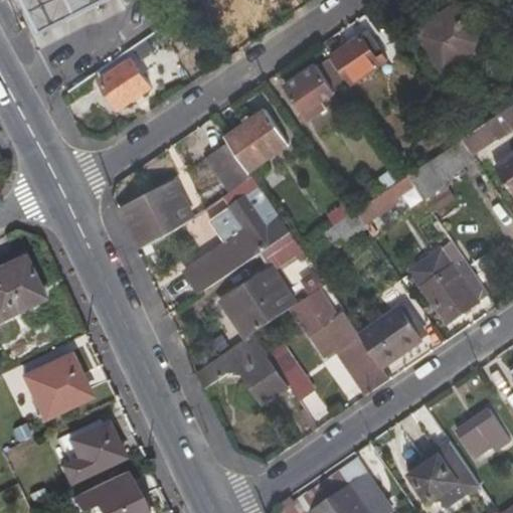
[(65,19),(105,0),(21,0),(38,33),(65,19)]
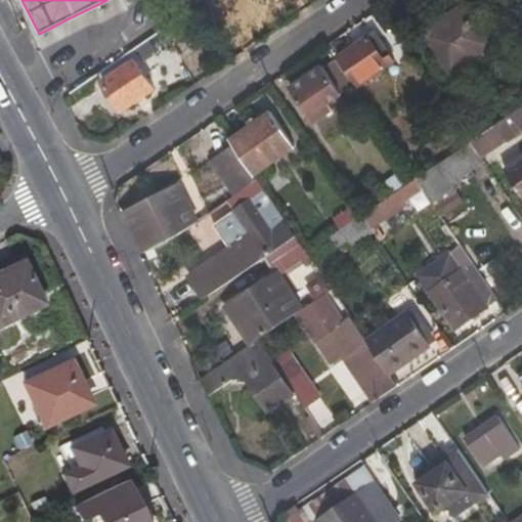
[(418,22),(424,31),(451,12),(444,2),(418,22)]
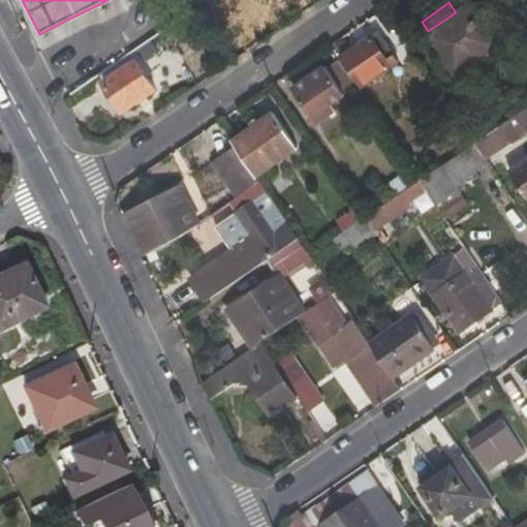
[(497,44),(469,3),(456,12),(428,31),(456,72),(497,44)]
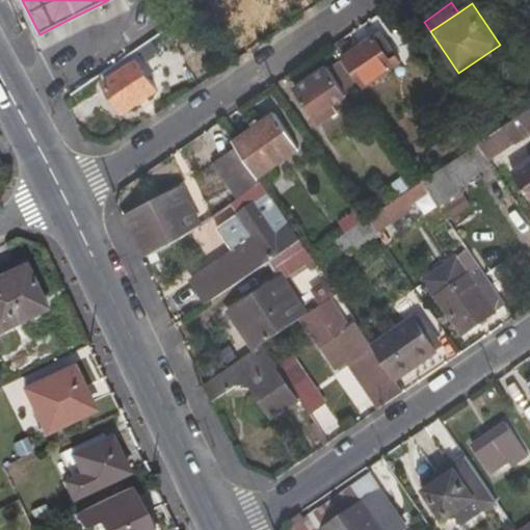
[(399,57),(381,32),(339,59),(358,87),(399,57)]
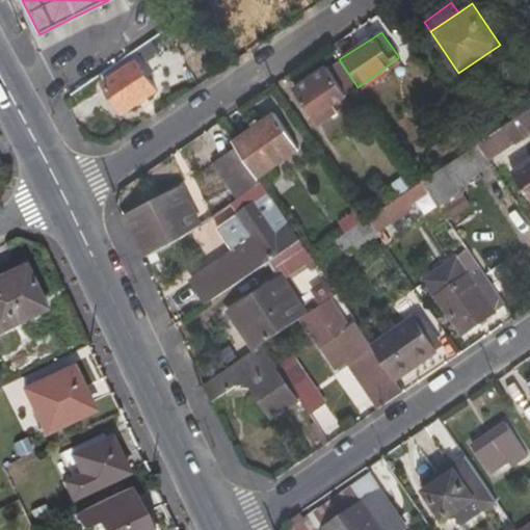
[(330,105),(358,87),(339,59),(294,88),(318,123),(335,112),(330,105)]
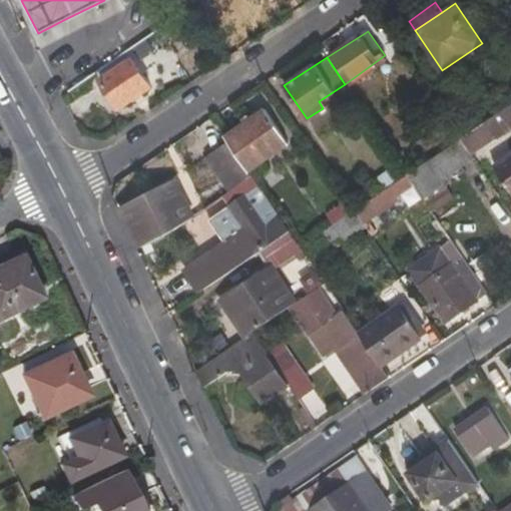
[(99,79),(118,106),(148,84),(130,58),(99,79)]
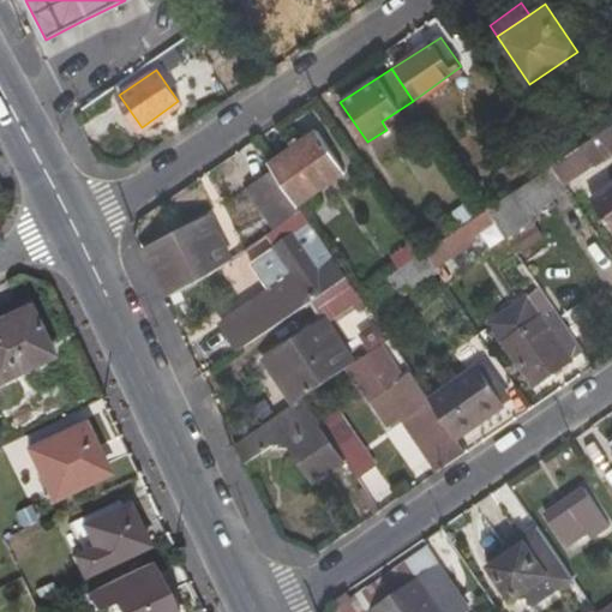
[(611,124),(611,121),(604,107),(540,150),(551,166),(611,124)]
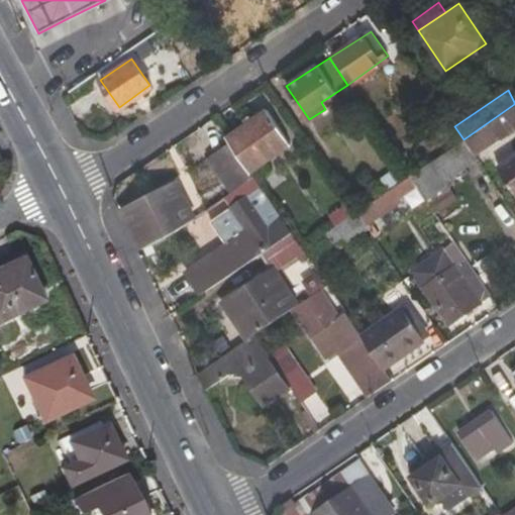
[(514,127),(514,104),(464,139),(474,155),(514,127)]
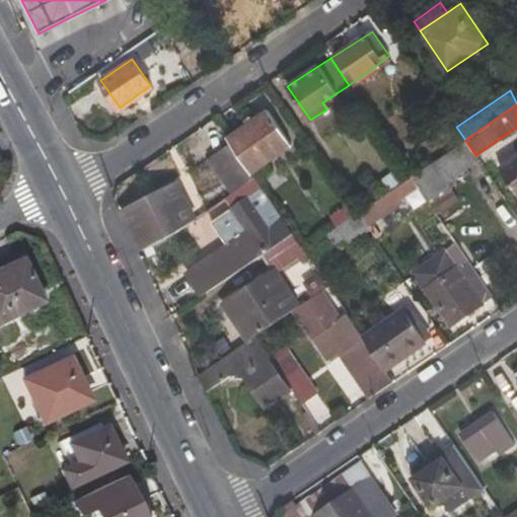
[(289,144),(267,111),(228,137),(233,143),(250,169),(289,144)]
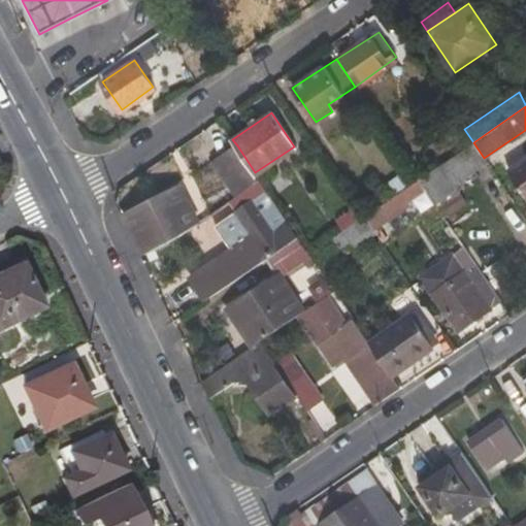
[(484,158),(473,142),(418,179),(425,190),(444,218),(465,202),(453,185),(487,162),(484,158)]
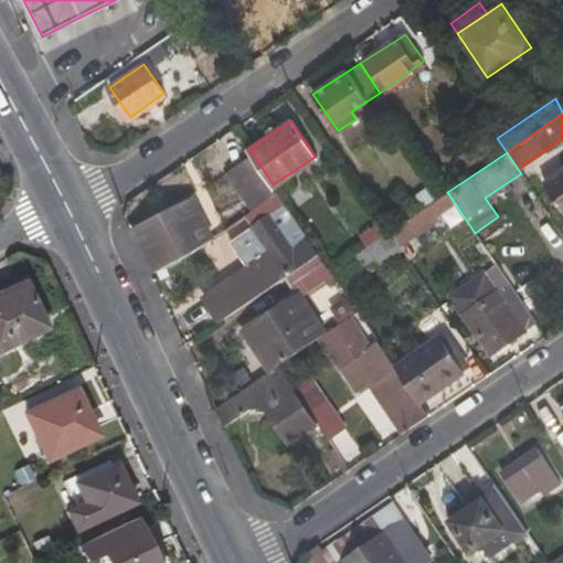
[(254,156),(229,172),(253,209),(261,202),(277,191),(273,184),(254,156)]
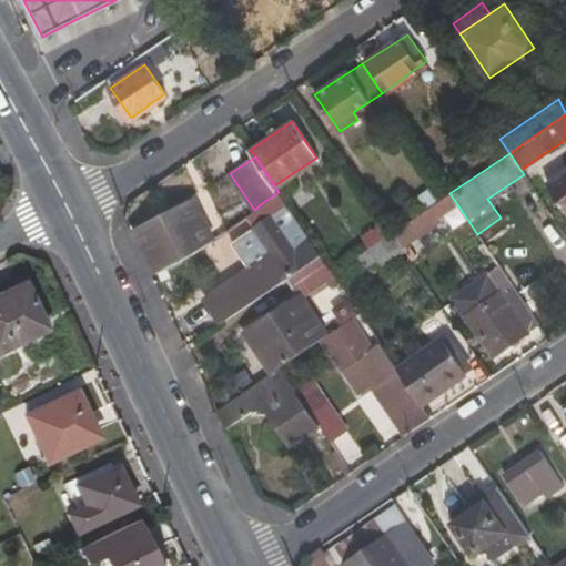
[(565,169),(547,182),(565,209),(565,169)]
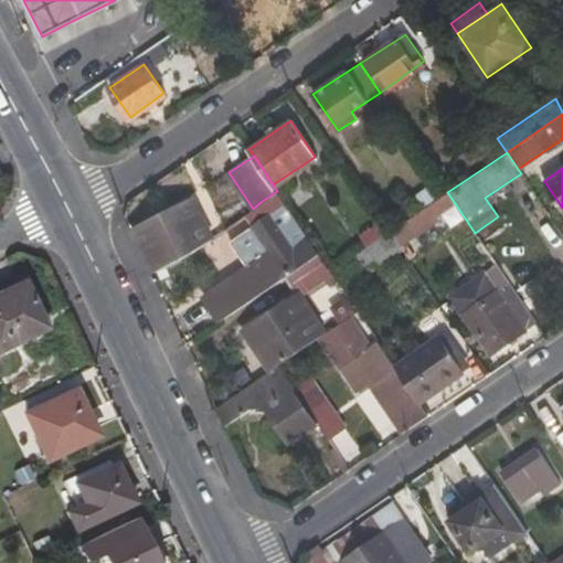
[(269,253),(203,297),(218,321),(286,275),(318,253),(277,191),(261,202),(267,214),(251,225),(269,253)]
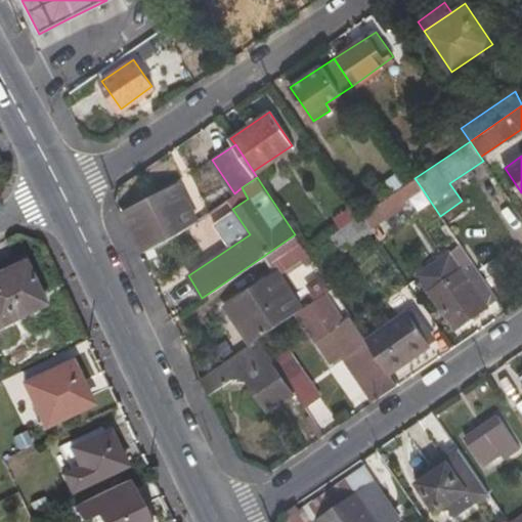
[(422,188),(415,178),(360,215),(370,229),(408,204),(406,200),(422,188)]
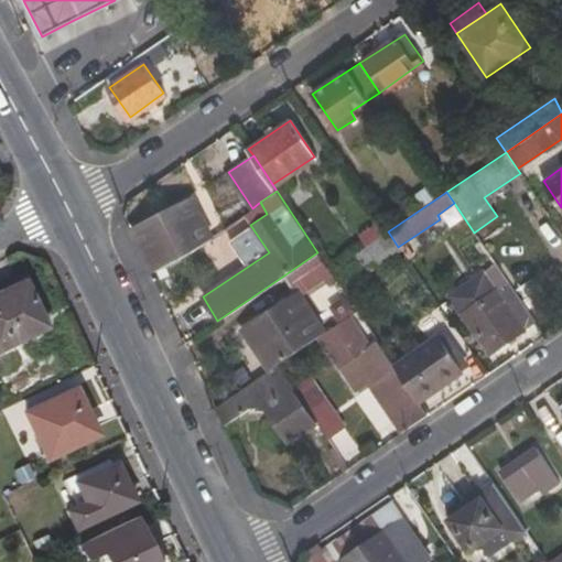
[(136,229),(152,266),(208,237),(192,202),(136,229)]
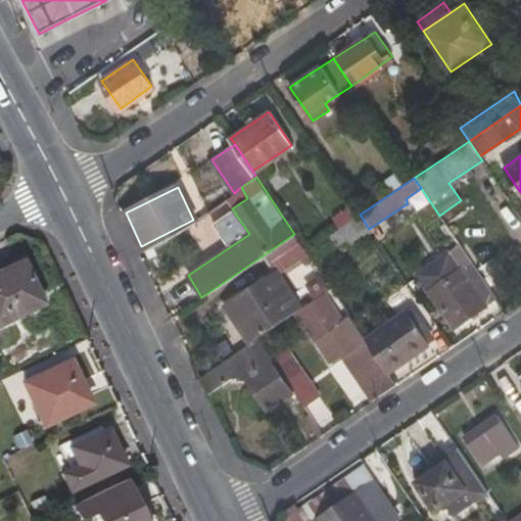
[(351,203),(338,211),(347,224),(360,215),(351,203)]
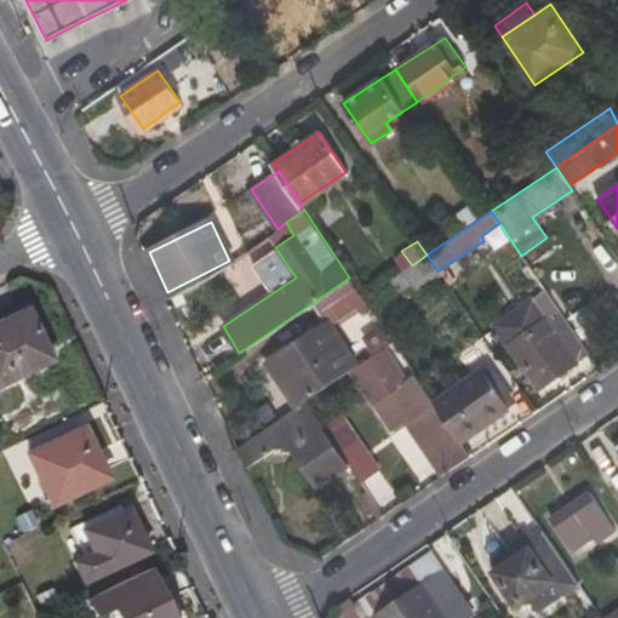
[(417,292),(441,275),(438,272),(427,255),(412,265),(389,280),(398,292),(411,284),(417,292)]
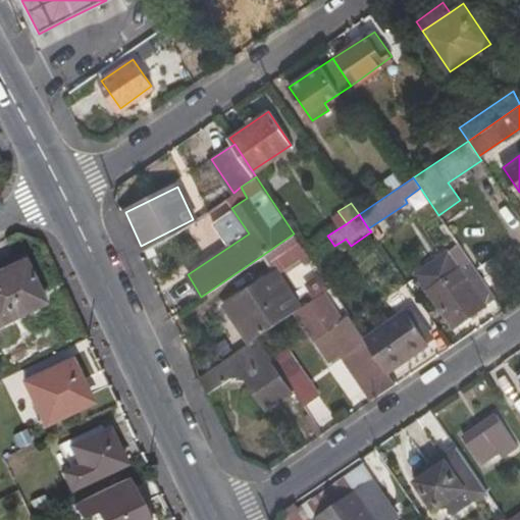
[(308,254),(306,250),(294,234),(264,254),(277,270),(278,274),(308,254)]
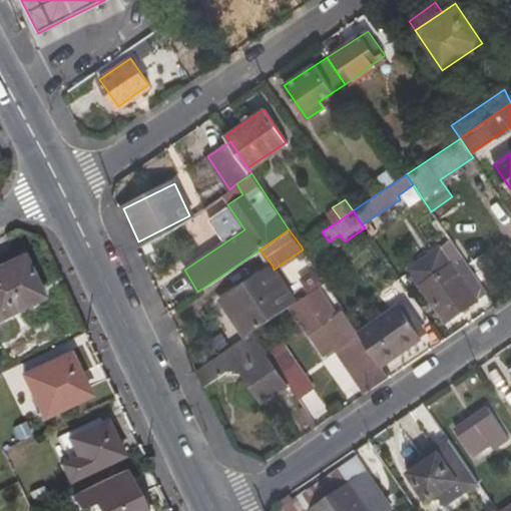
[(0,315),(39,296),(24,265),(32,261),(24,245),(0,258),(0,315)]
